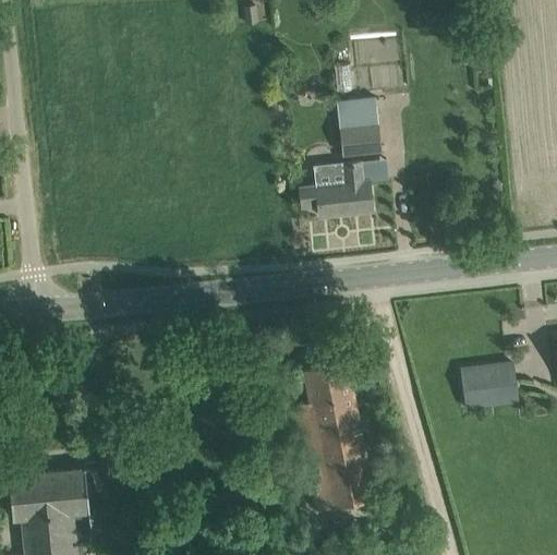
[(246,25),(258,24),(256,7),(244,8),(246,25)]
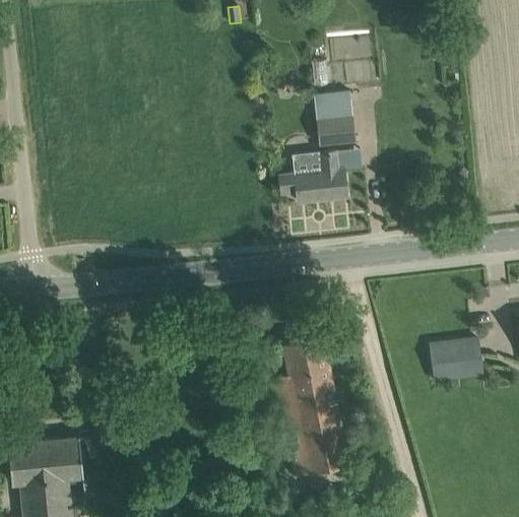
[(314,93),(316,122),(321,121),(324,144),(357,140),(353,117),(349,89),(314,93)]
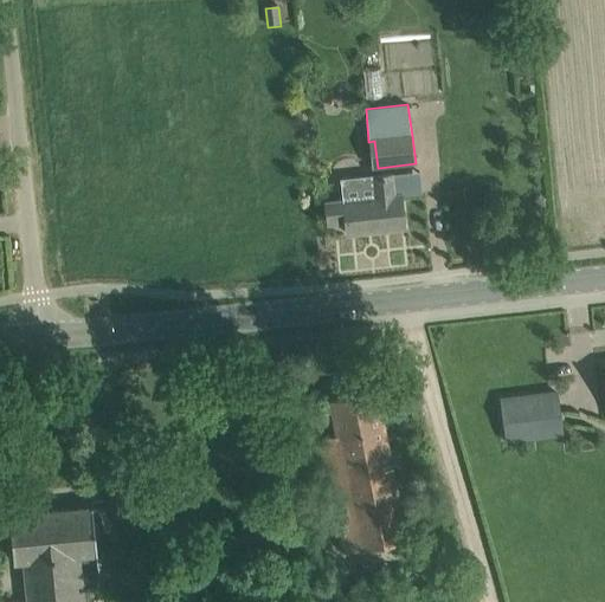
[(348,235),(405,230),(401,196),(423,194),(419,173),(373,177),(374,199),(327,205),(329,227),(347,226),(348,235)]
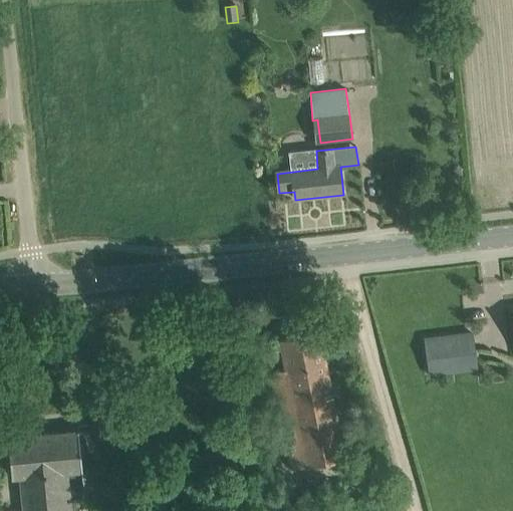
[(271,374),(293,482),(348,470),(320,333),(280,341),(286,371),(271,374)]
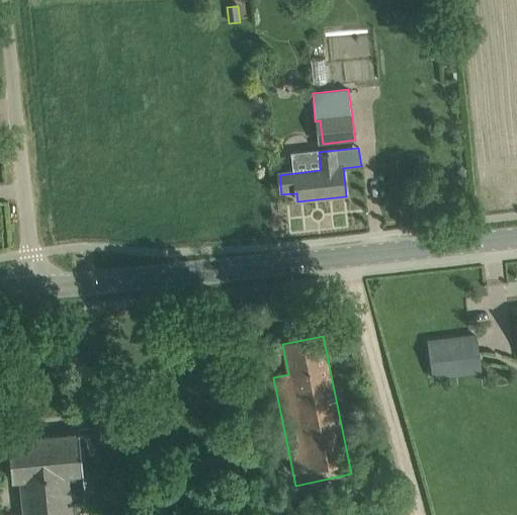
[(429,344),(432,369),(455,366),(454,358),(479,355),(477,338),(429,344)]
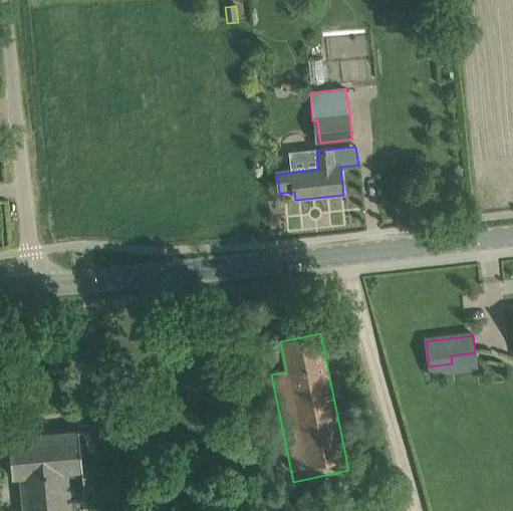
[(71,510),(71,505),(69,494),(91,492),(92,502),(99,502),(98,490),(96,470),(82,471),(79,432),(9,439),(11,459),(13,480),(21,480),(24,510),(71,510)]
